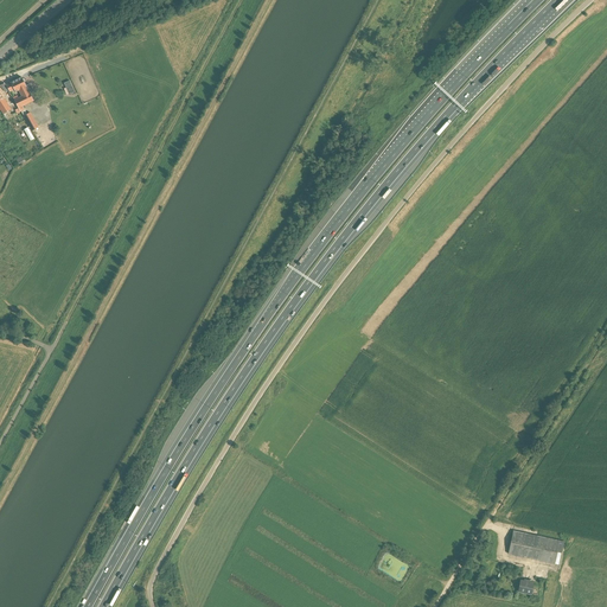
[(23,77),(6,85),(10,90),(10,91),(14,90),(16,93),(19,90),(23,97),(14,101),(18,108),(20,112),(25,110),(23,106),(33,101),(30,94),(32,93),(29,85),(26,87),(23,77)]
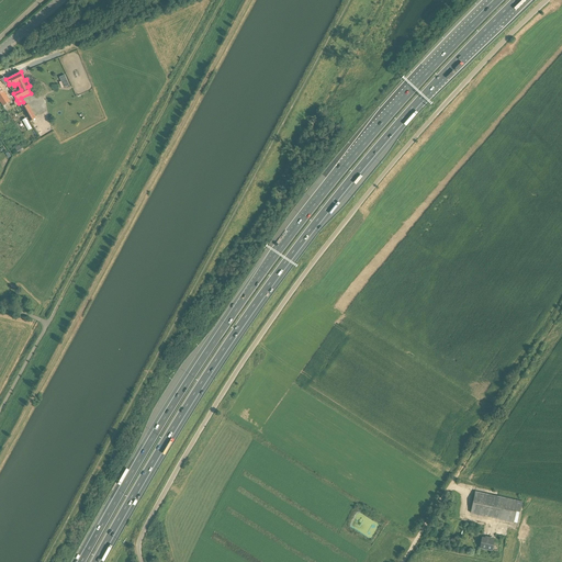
[(65,75),(59,77),(64,88),(69,86),(65,75)]
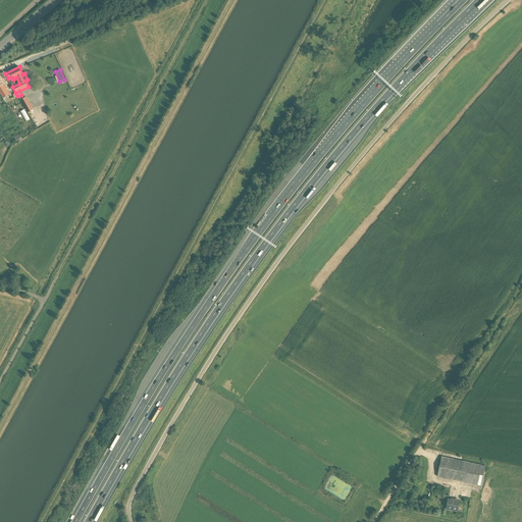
[(12,99),(5,89),(0,80),(0,94),(1,95),(3,99),(6,103),(12,99)]
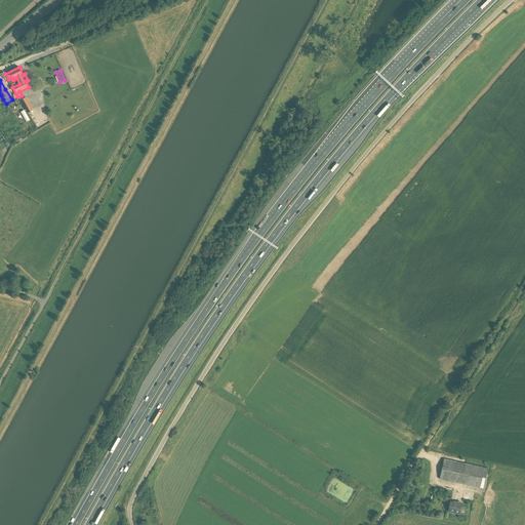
[(29,96),(23,98),(28,114),(34,111),(29,96)]
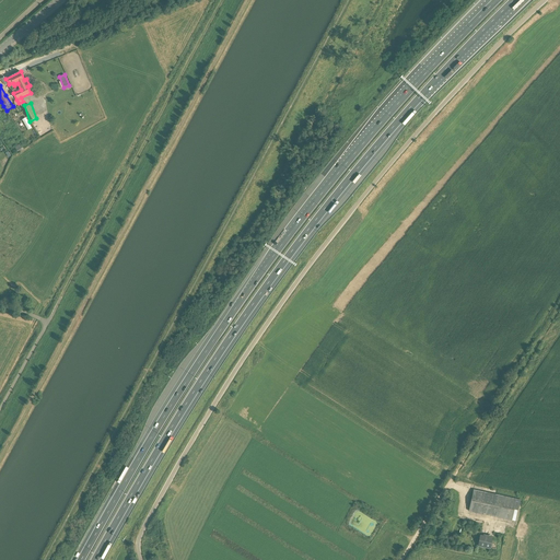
[(515,521),(520,499),(471,489),(467,511),(515,521)]
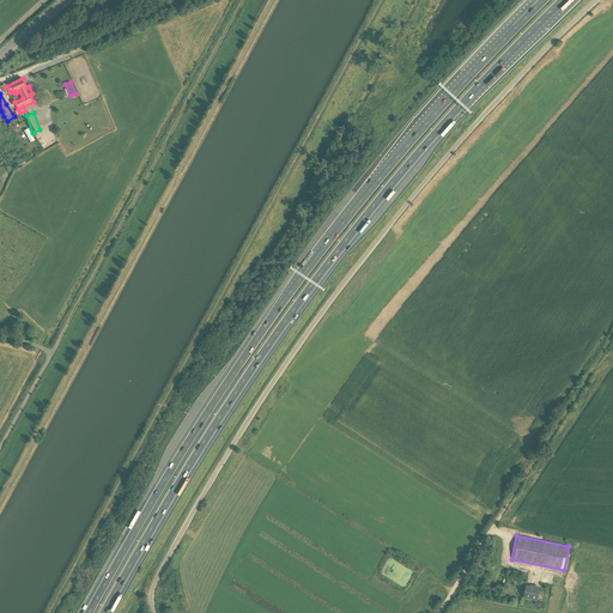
[(526,587),(523,598),(536,600),(539,589),(526,587)]
